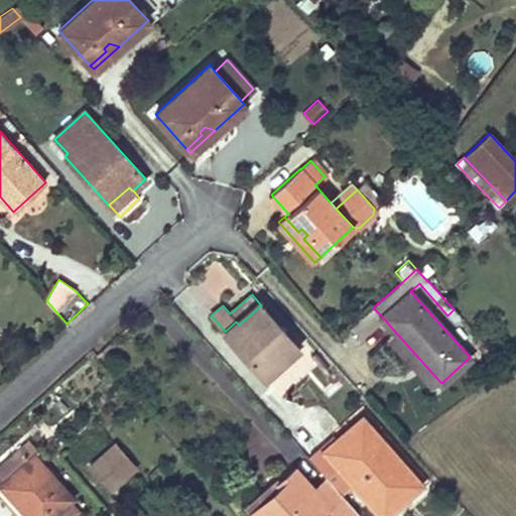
[(298,348),(261,305),(239,325),(236,321),(225,332),(265,377),(298,348)]
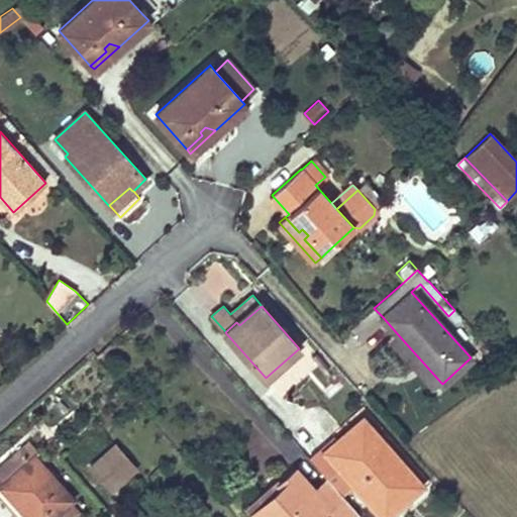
[(459,316),(454,310),(448,316),(453,321),(459,316)]
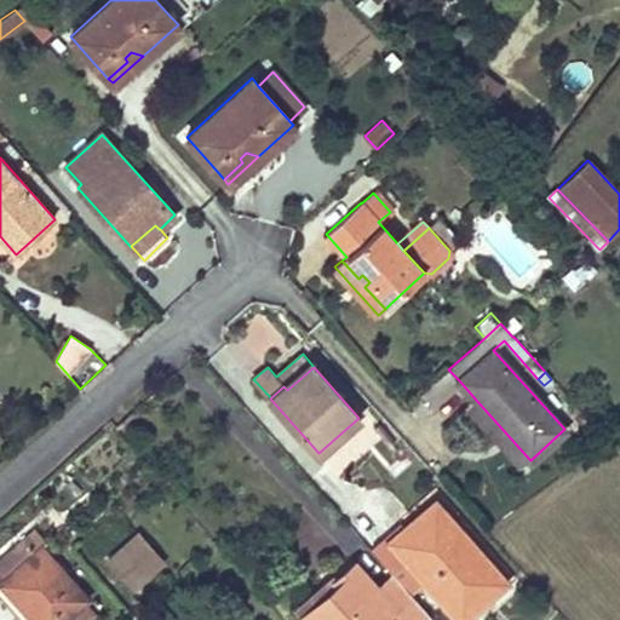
[(270,397),(254,380),(253,379),(253,380),(270,399),(270,397)]
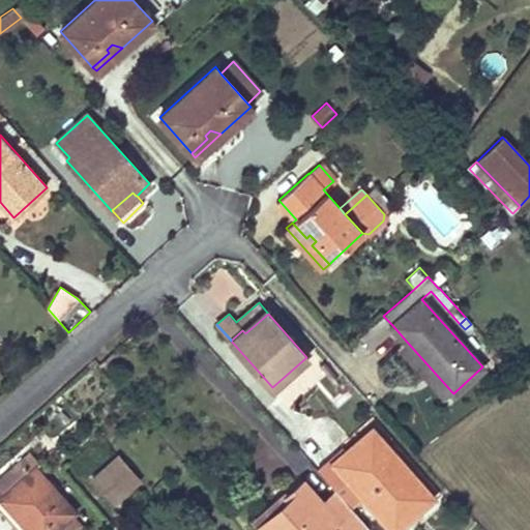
[(272,387),(231,341),(272,388),(272,387)]
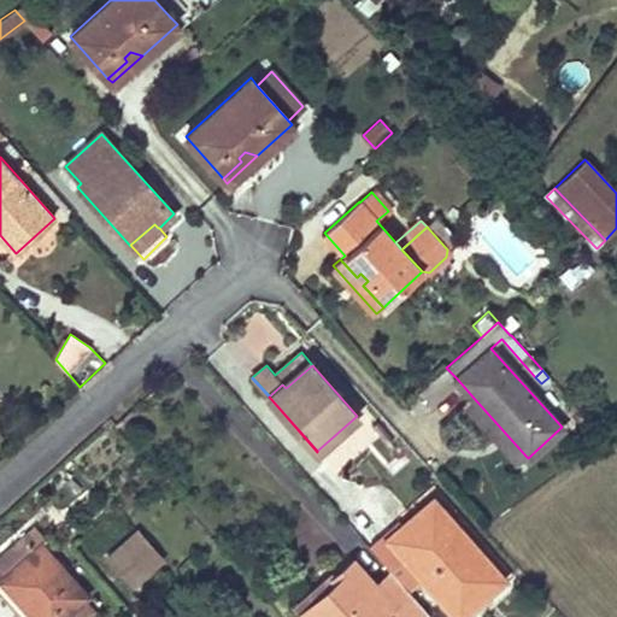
[(526,456),(472,397),(464,404),(518,463),(526,456)]
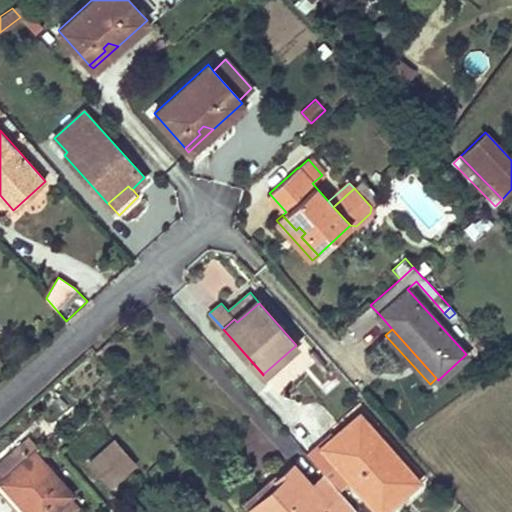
[(268,377),(282,390),(313,358),(299,345),(268,377)]
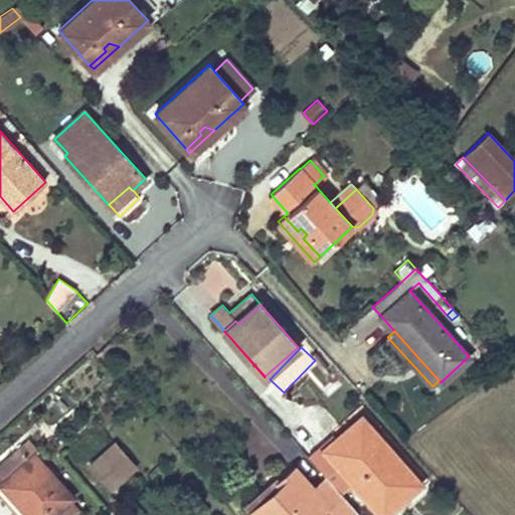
[(340,443),(365,420),(361,416),(337,439),(340,443)]
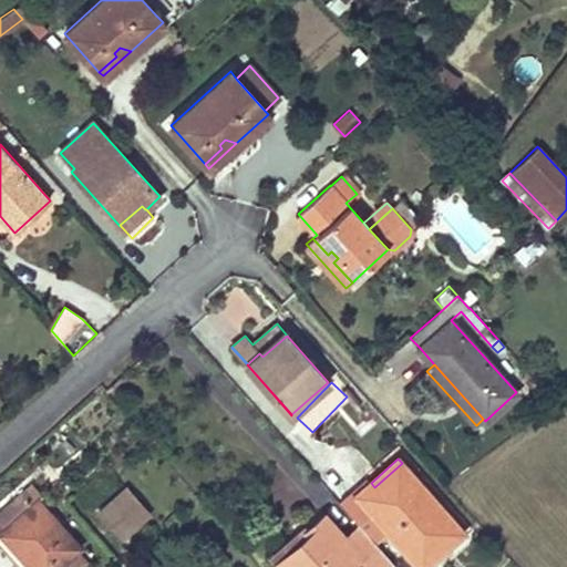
[(367,500),(404,465),(402,463),(374,487),(371,483),(360,492),(367,500)]
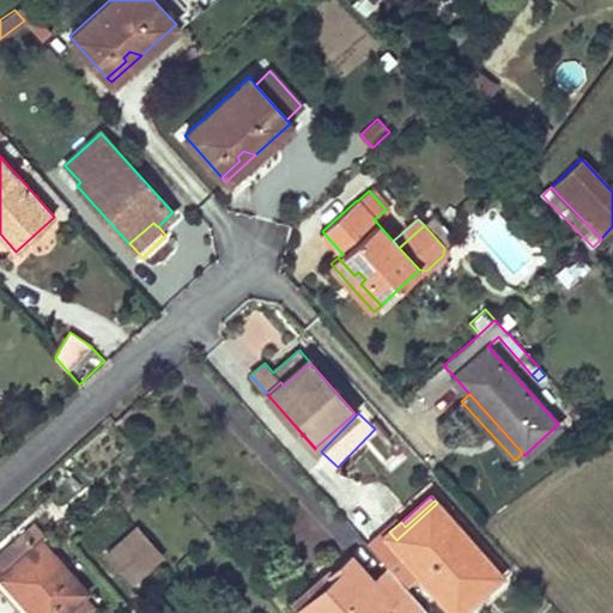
[(495,580),(465,544),(469,540),(437,503),(396,540),(378,556),(388,566),(405,586),(419,574),(453,612),(456,612),(468,604),(495,580)]
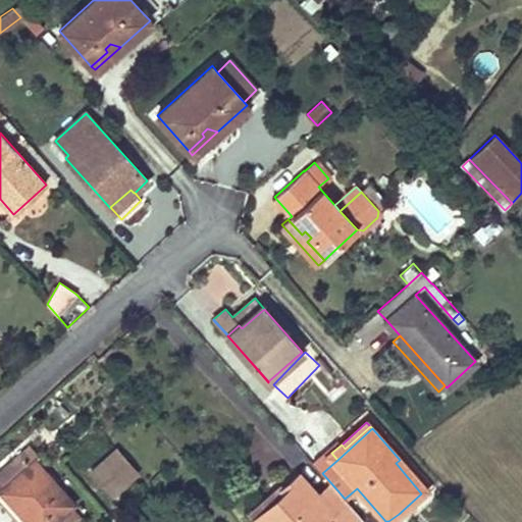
[(331,453),(342,445),(338,440),(329,450),(329,451),(330,452),(331,453)]
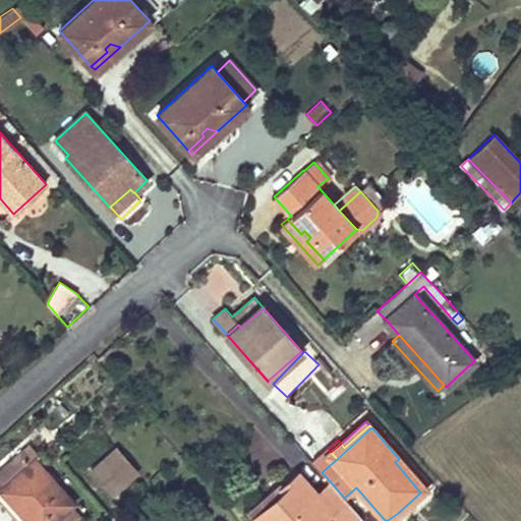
[(35,460),(39,456),(27,445),(19,453),(30,464),(35,460)]
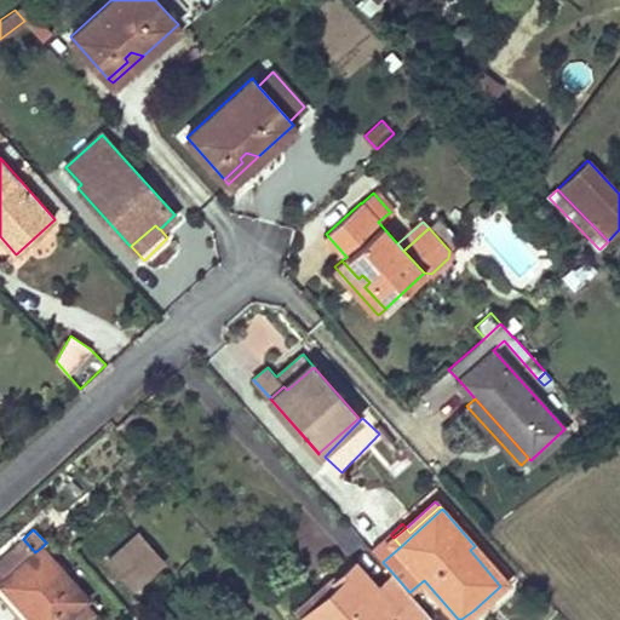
[(135,589),(164,563),(138,533),(109,558),(135,589)]
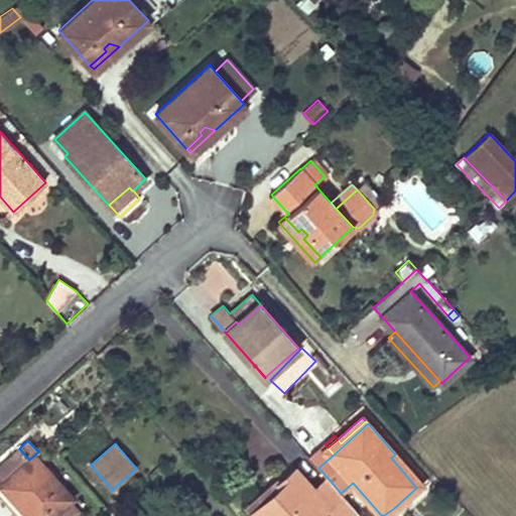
[(312,461),(328,447),(327,446),(326,445),(326,444),(309,458),(312,461)]
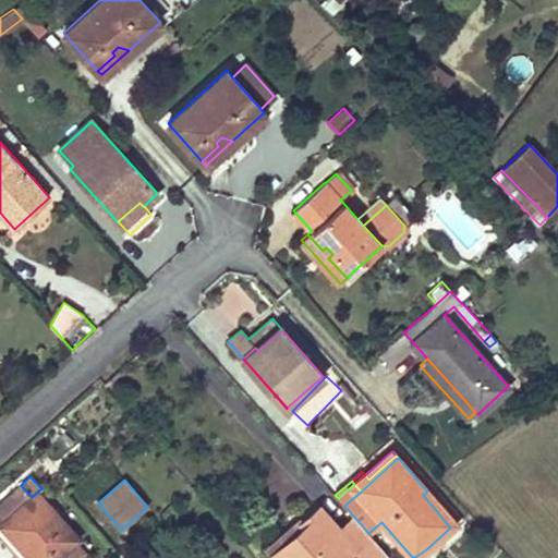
[(344,506),(361,492),(354,484),(338,498),(344,506)]
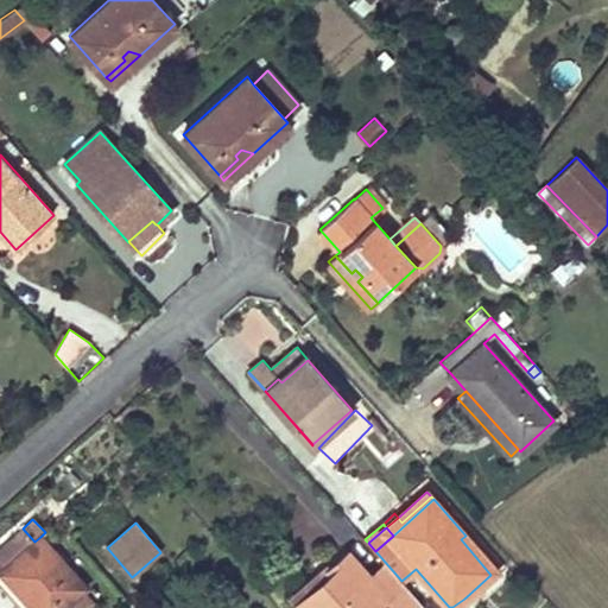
[(86,587),(40,537),(35,542),(23,529),(0,548),(0,563),(5,569),(1,572),(33,607),(49,607),(54,605),(56,607),(62,607),(83,589),(86,587)]
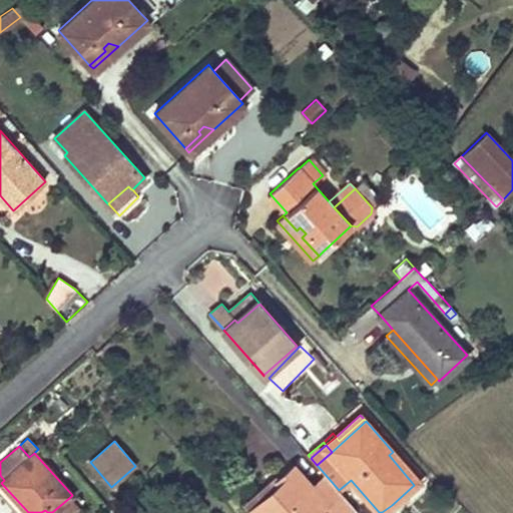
[(419,481),(393,452),(389,455),(414,485),(419,481)]
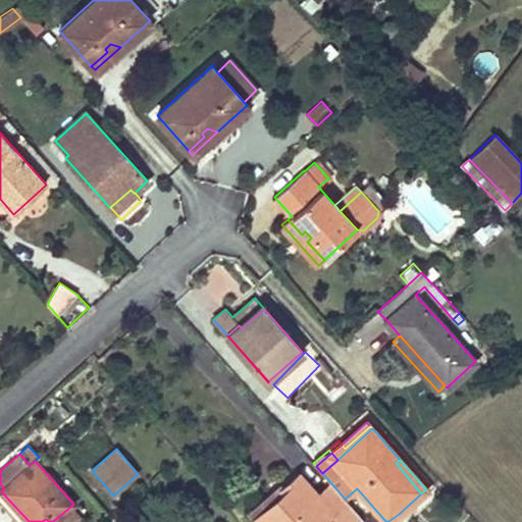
[(345,499),(330,482),(317,493),(299,472),(283,486),(281,487),(283,490),(253,518),(257,521),(353,521),(360,516),(345,499)]
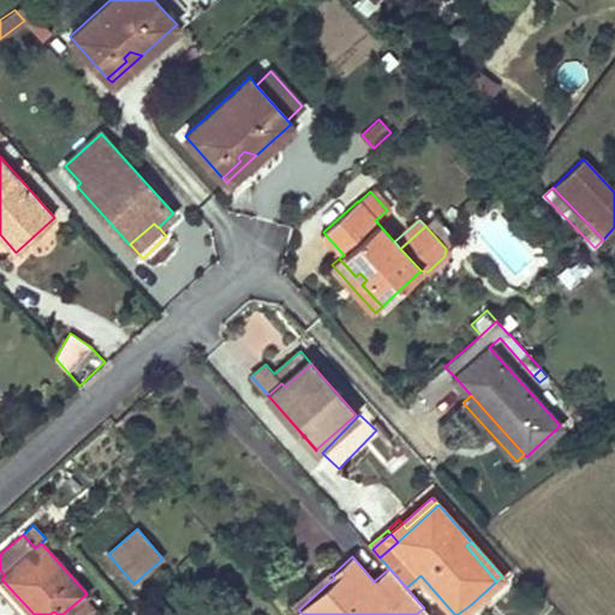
[(298,610),(334,578),(332,574),(334,573),(330,568),(292,603),(298,610)]
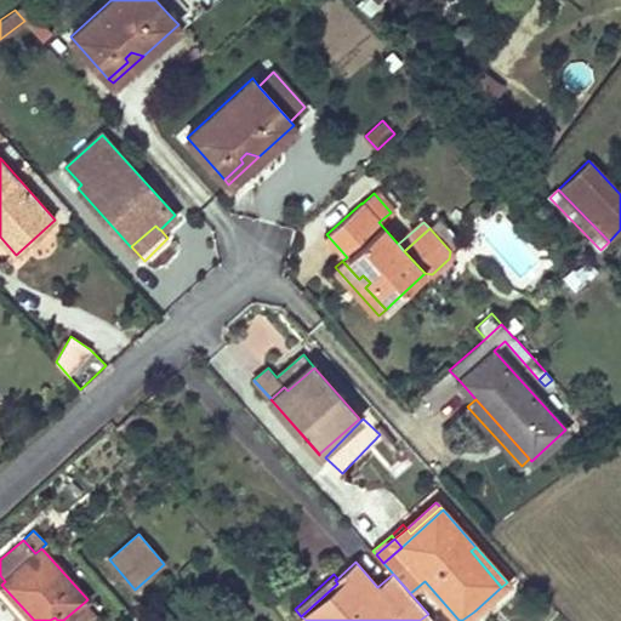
[(85,620),(95,613),(85,602),(63,620),(85,620)]
